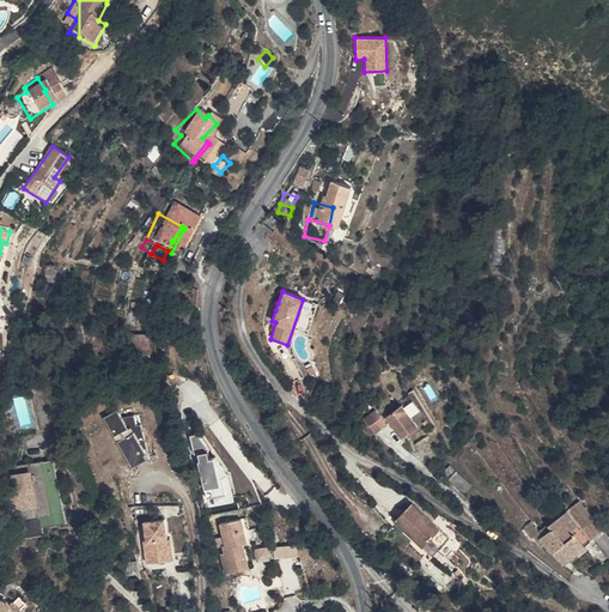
[(129,355),(148,353),(147,334),(129,335),(129,355)]
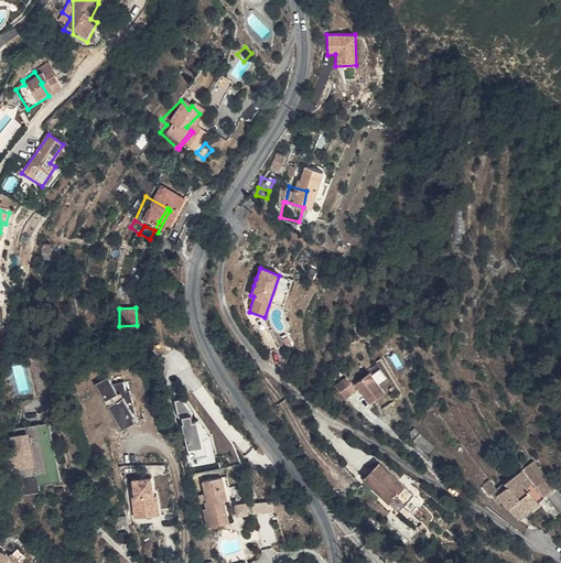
[(125,391),(122,382),(111,385),(107,377),(94,385),(120,430),(136,421),(129,390),(125,391)]
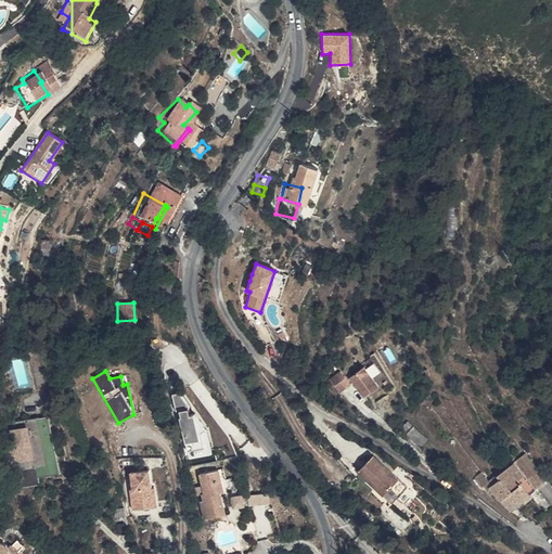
[(341,371),(328,377),(335,393),(348,387),(341,371)]
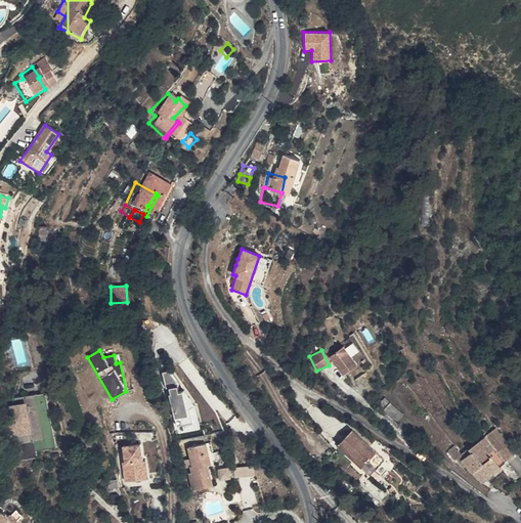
[(339,359),(321,373),(332,386),(349,373),(339,359)]
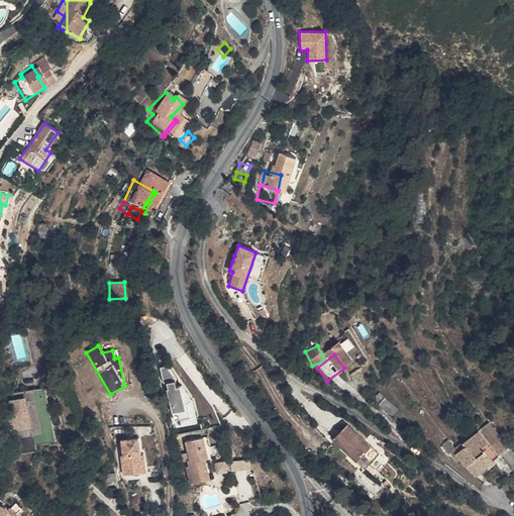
[(315,376),(306,364),(300,368),(309,380),(315,376)]
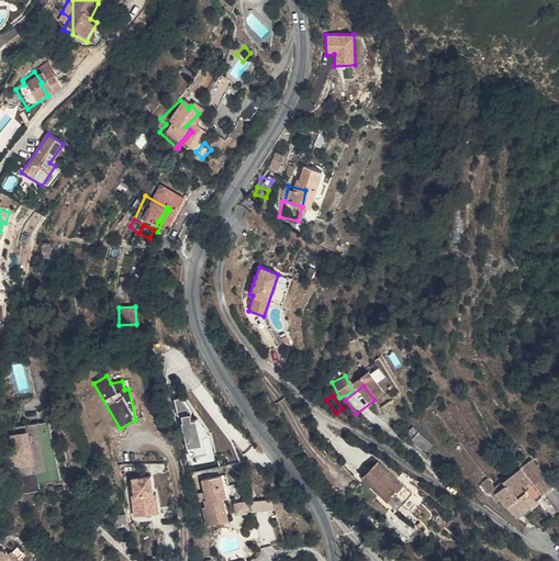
[(180,423),(188,458),(205,453),(202,437),(205,435),(196,419),(191,421),(189,414),(191,413),(180,399),(174,400),(177,417),(180,416),(182,423),(180,423)]
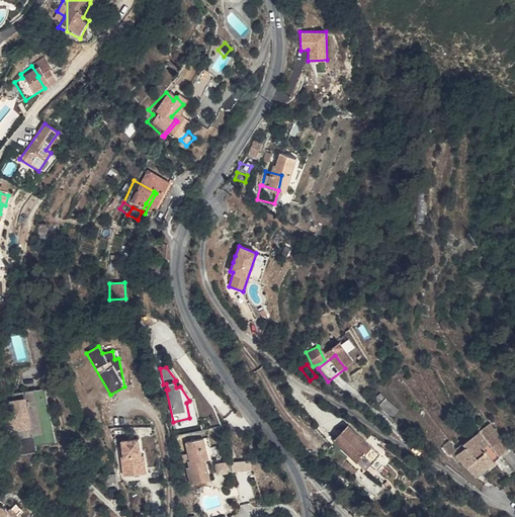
[(51,441),(35,386),(25,389),(37,435),(27,437),(30,447),(51,441)]
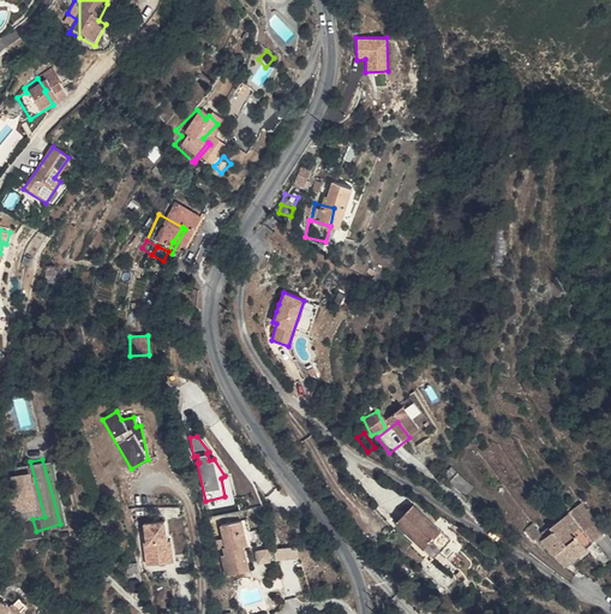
[(45,517),(30,462),(0,469),(0,484),(16,543),(39,537),(36,531),(33,519),(45,517)]
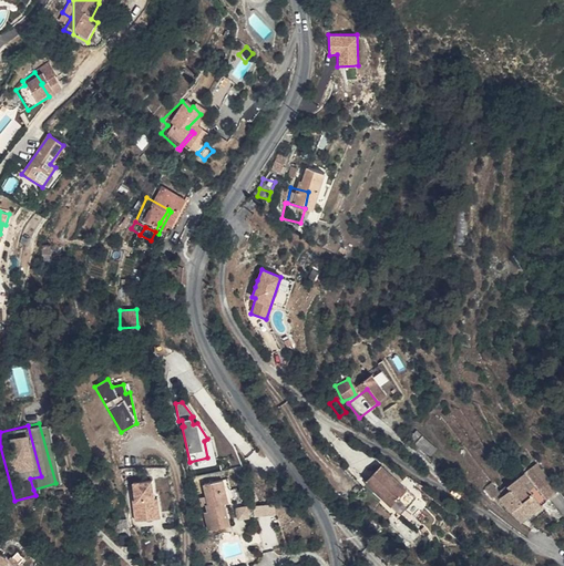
[(414,445),(428,456),(434,450),(420,439),(414,445)]
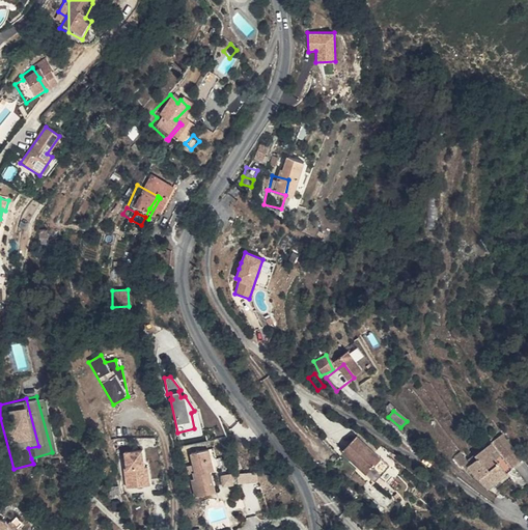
[(489,441),(504,476),(525,462),(502,431),(489,441)]
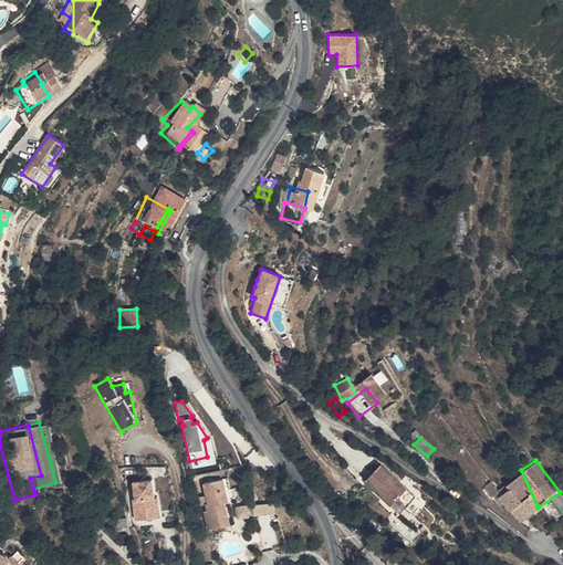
[(517,522),(538,508),(521,470),(504,481),(509,489),(498,497),(517,522)]
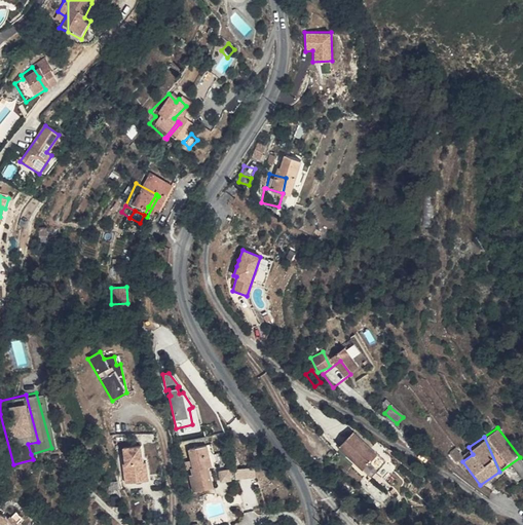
[(343,442),(328,458),(362,489),(376,473),(343,442)]
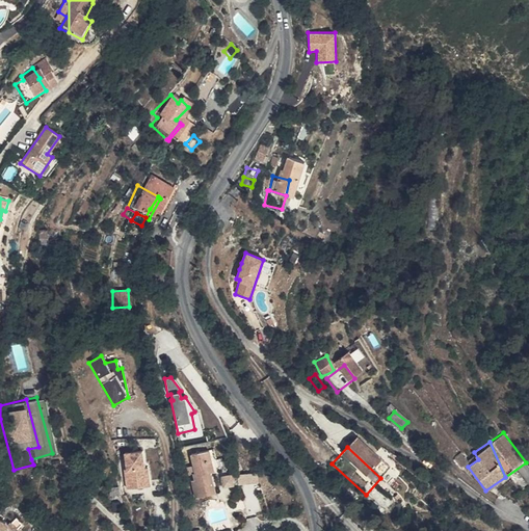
[(144,469),(141,451),(124,453),(125,463),(127,471),(124,472),(127,489),(143,487),(140,470),(144,469)]
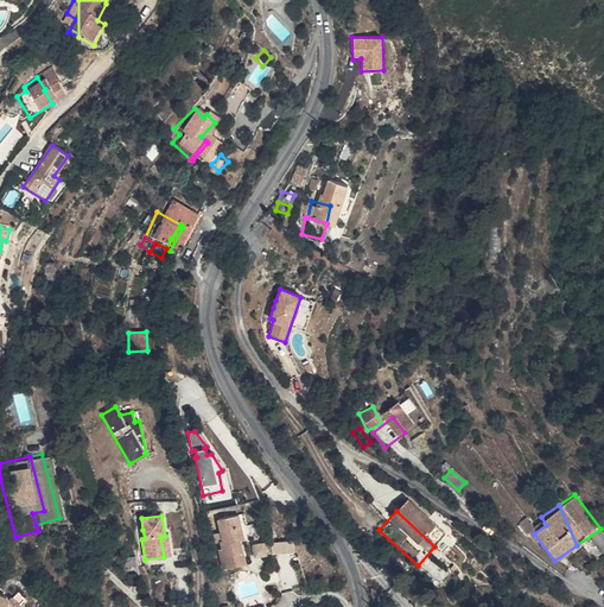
[(245,539),(239,516),(217,520),(222,541),(220,542),(221,549),(217,550),(222,569),(247,563),(241,541),(245,539)]
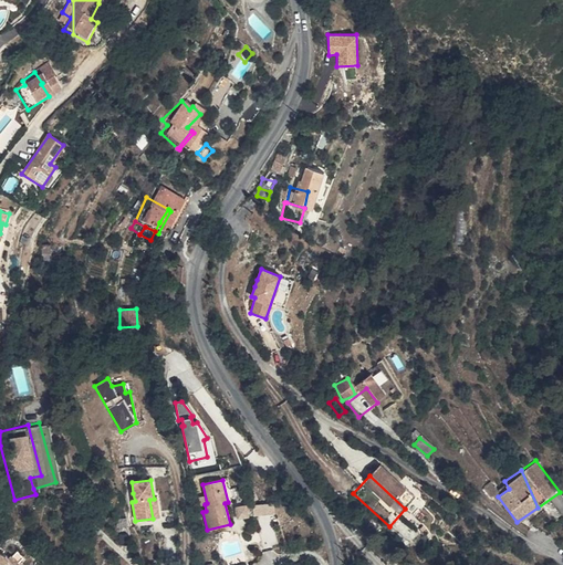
[(509,489),(504,481),(492,490),(498,497),(509,489)]
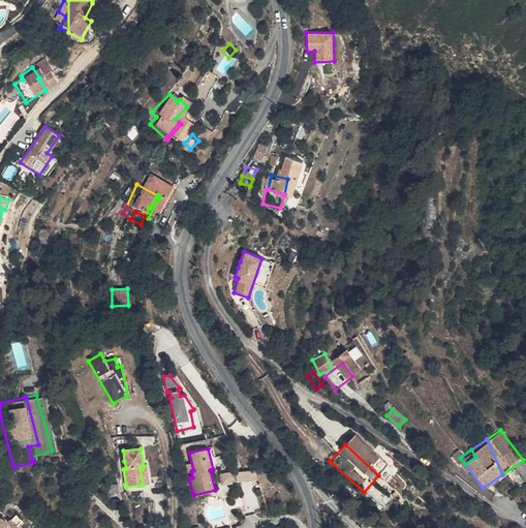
[(140,467),(143,485),(149,483),(147,466),(140,467)]
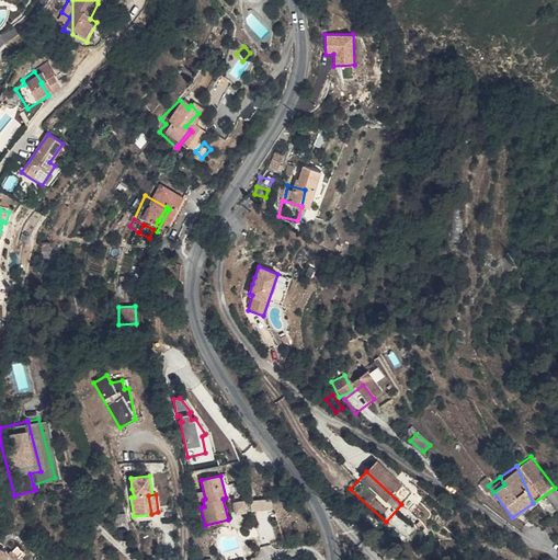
[(271,509),(270,498),(250,500),(251,511),(271,509)]
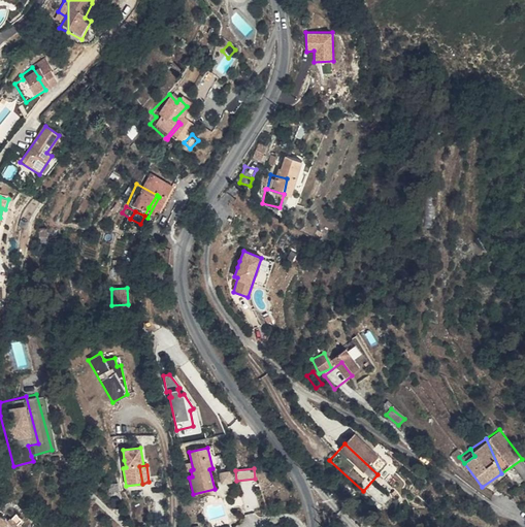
[(231,482),(229,470),(219,473),(221,484),(231,482)]
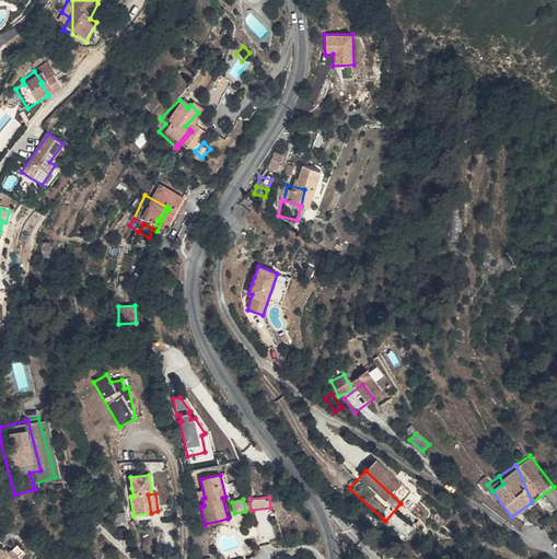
[(0,546),(0,558),(19,558),(15,555),(21,550),(11,545),(6,550),(0,546)]
